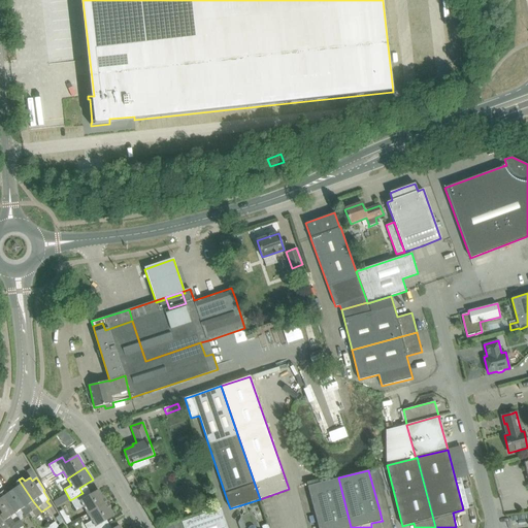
[(351,527),(338,477),(307,486),(319,527),(351,527)]
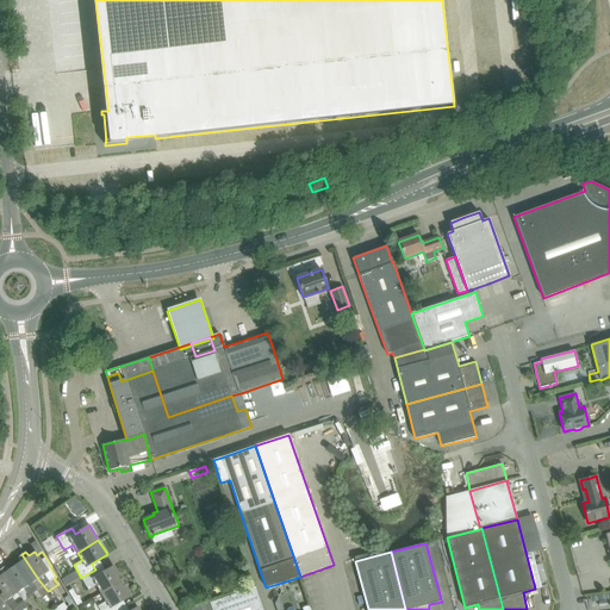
[(20,562),(14,566),(33,593),(37,591),(32,583),(38,579),(22,554),(18,556),(20,562)]
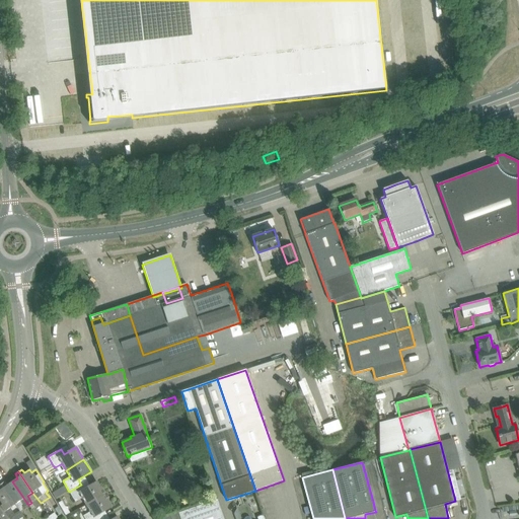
[(180,488),(192,493),(196,483),(184,478),(180,488)]
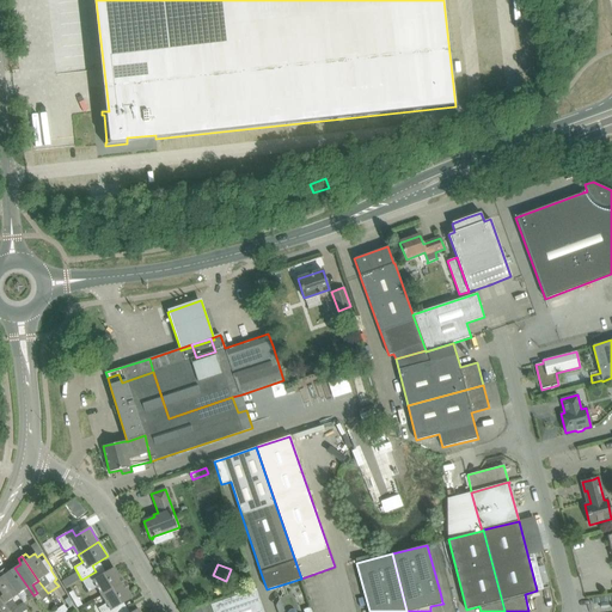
[(5,568),(1,570),(18,595),(24,592),(29,599),(34,595),(14,568),(8,571),(5,568)]
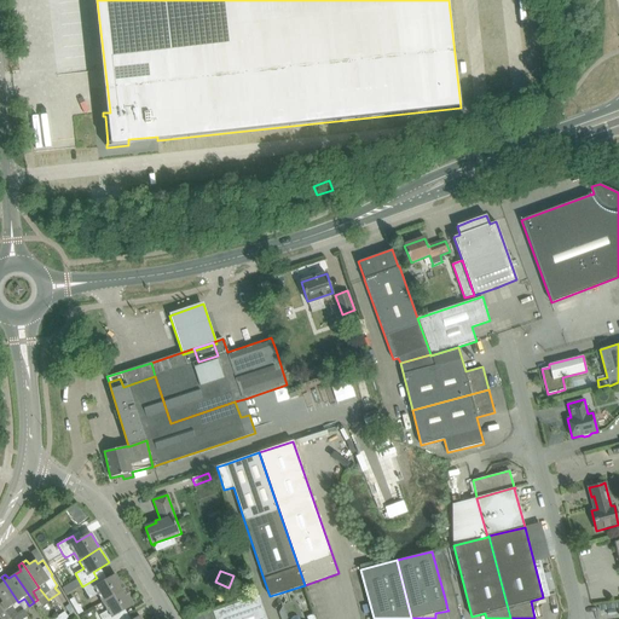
[(98,594),(103,602),(125,589),(115,574),(100,583),(97,578),(82,586),(90,599),(98,594)]
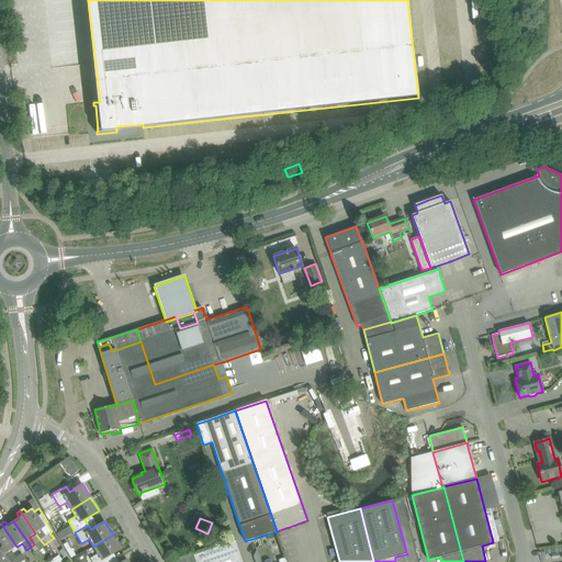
[(17,547),(1,524),(0,525),(0,543),(2,547),(0,548),(0,561),(10,561),(15,558),(11,550),(17,547)]
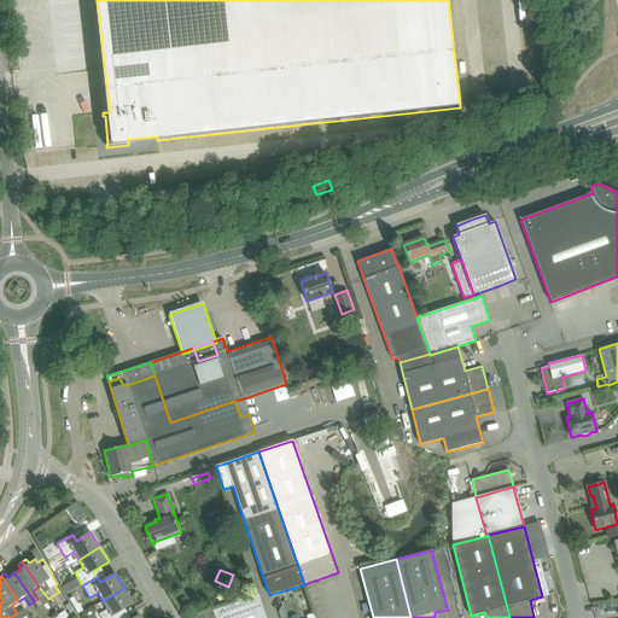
[(99,614),(101,617),(121,617),(122,617),(118,612),(133,604),(124,588),(103,601),(108,610),(99,614)]
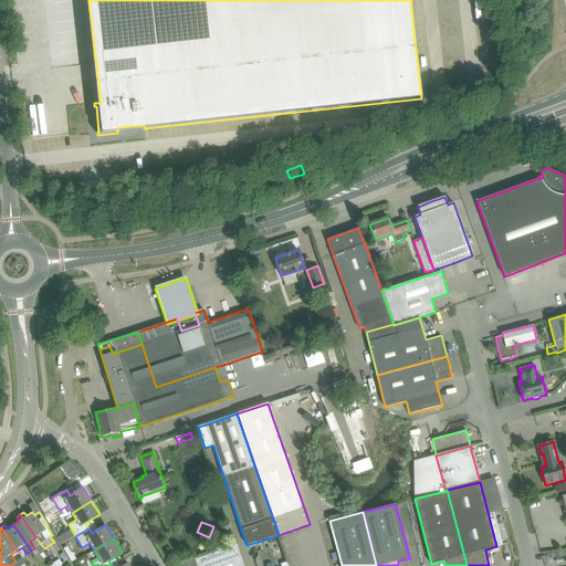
[(244,565),(243,564),(237,545),(195,559),(197,565),(244,565)]
